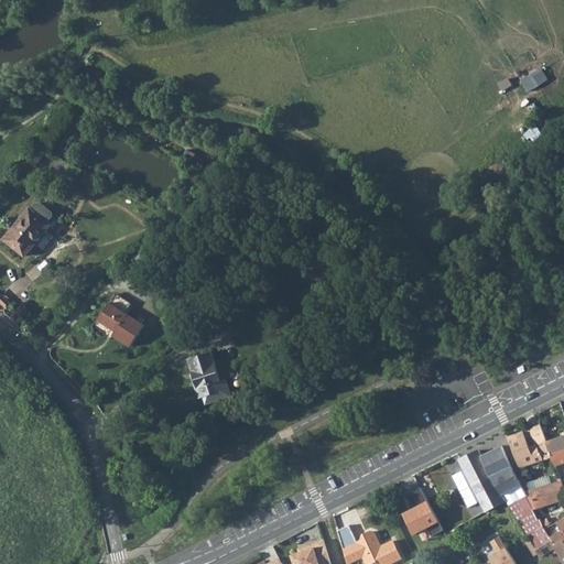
[(529,91),(551,79),(544,67),(522,79),(529,91)]
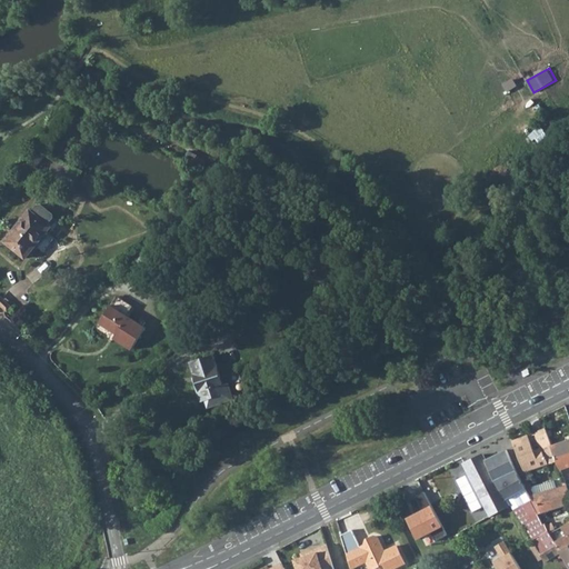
[(58,216),(37,199),(29,209),(28,208),(3,240),(23,257),(31,247),(35,249),(51,228),(50,226),(58,216)]
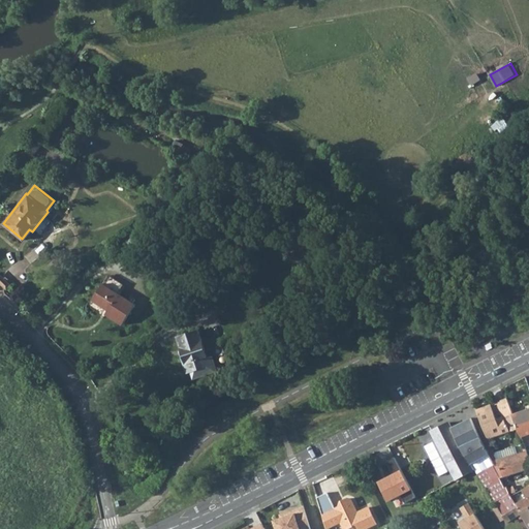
[(454,237),(439,249),(445,256),(460,245),(454,237)]
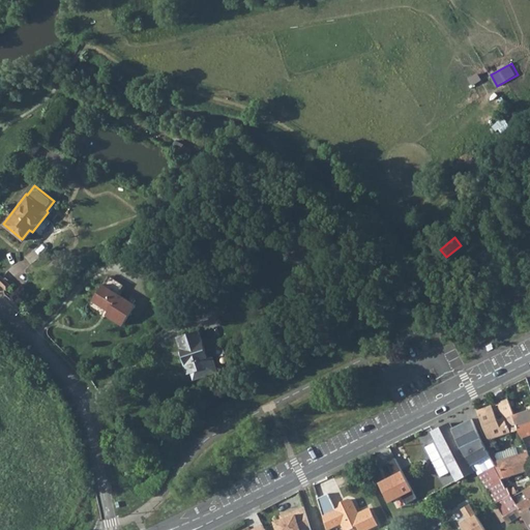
[(99,286),(90,302),(107,313),(105,317),(121,328),(134,306),(99,286)]
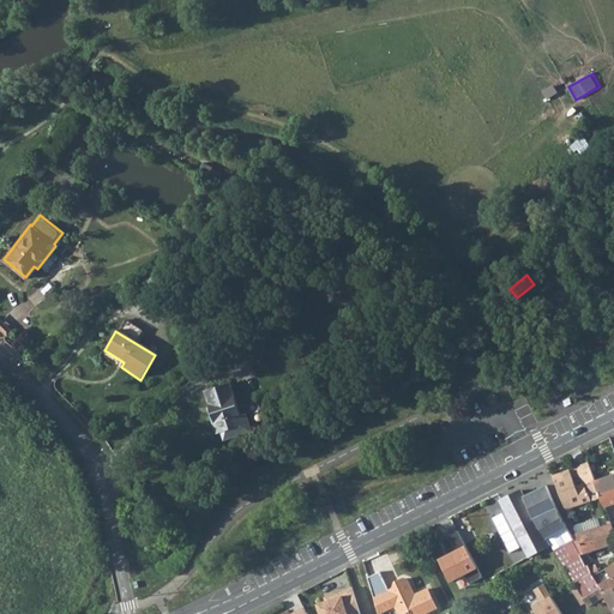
[(230,381),(205,390),(217,431),(221,429),(224,439),(253,429),(247,411),(241,414),(230,381)]
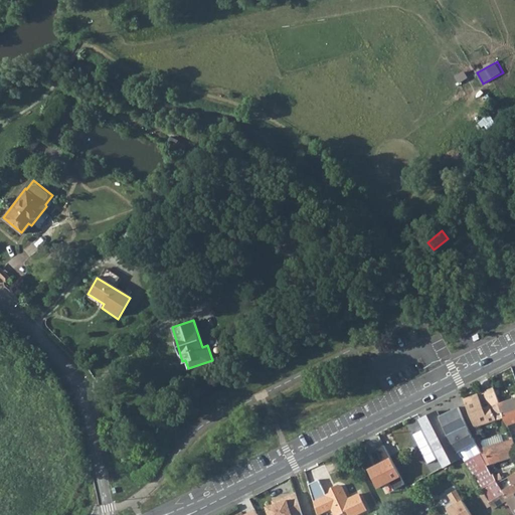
[(499,404),(493,387),(484,391),(489,406),(483,408),(478,394),(464,399),(474,428),(504,417),(499,404)]
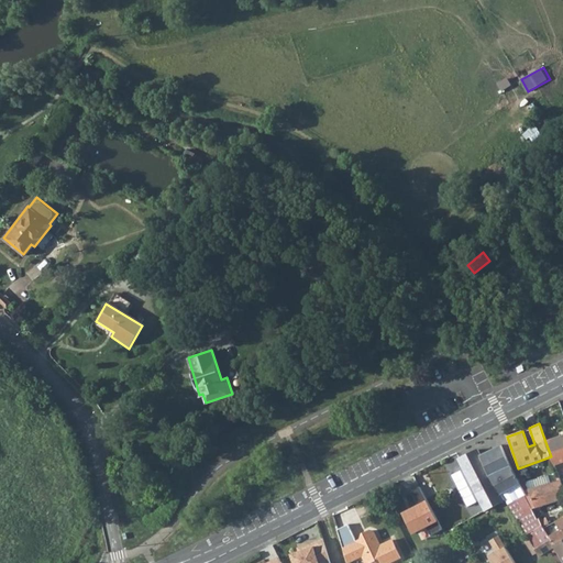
[(562,434),(545,442),(551,456),(553,464),(562,461),(562,434)]
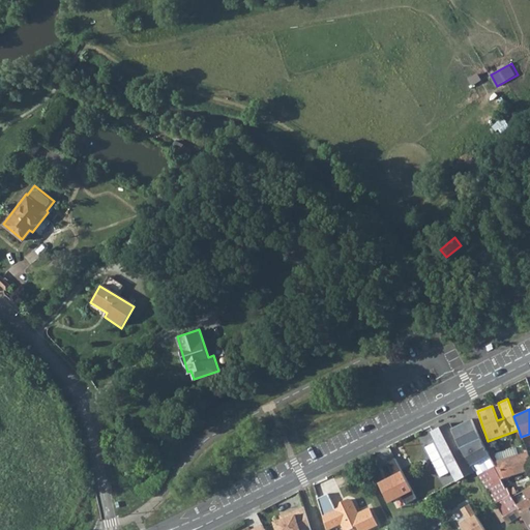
[(430,434),(455,483),(475,473),(472,467),(489,455),(471,419),(451,429),(449,423),(430,434)]
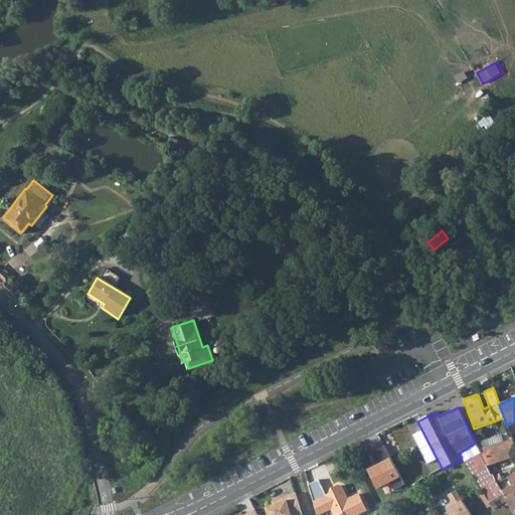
[(509,432),(480,441),(483,448),(484,451),(490,464),(511,458),(512,458),(514,457),(514,445),(511,439),(511,437),(509,432)]
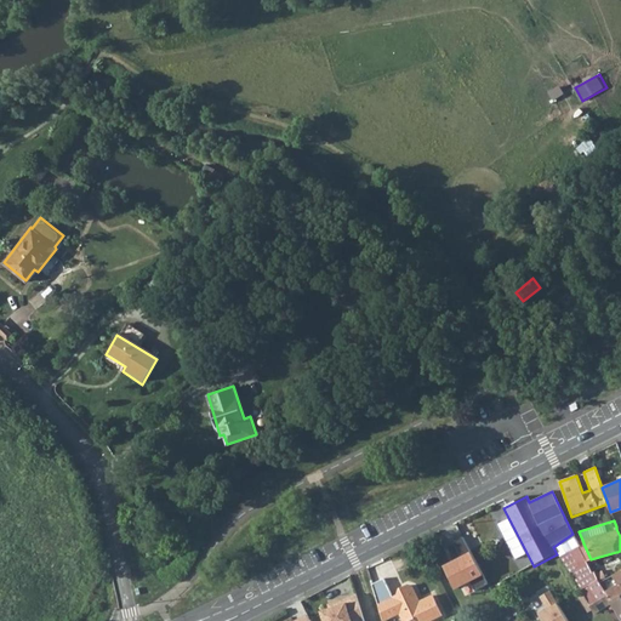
[(598,584),(577,546),(570,551),(592,587),(581,594),(590,608),(608,597),(599,582),(598,584)]
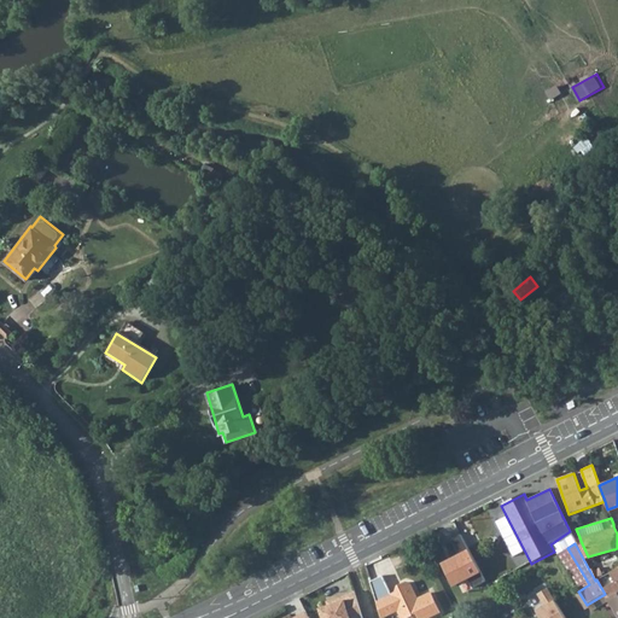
[(455,586),(484,571),(471,547),(443,561),(455,586)]
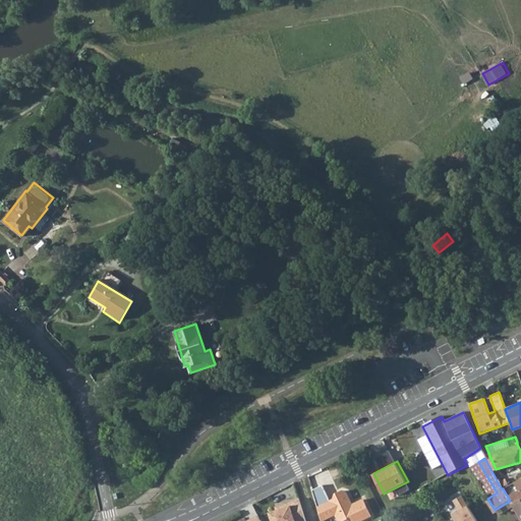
[(391,500),(411,488),(408,482),(388,493),(391,500)]
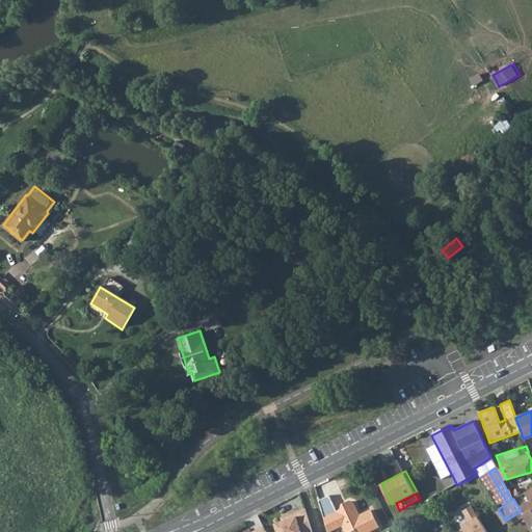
[(329,495),(319,500),(328,531),(343,525),(346,531),(347,531),(360,527),(361,531),(367,531),(378,527),(371,510),(360,515),(353,503),(350,501),(343,505),(341,508),(342,509),(337,511),(329,495)]
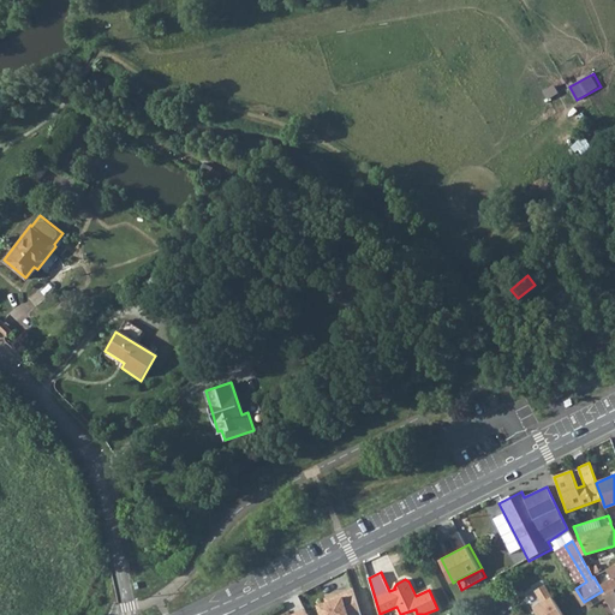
[(359,614),(352,589),(342,592),(344,597),(338,598),(336,595),(326,597),(327,602),(318,604),(321,614),(359,614)]
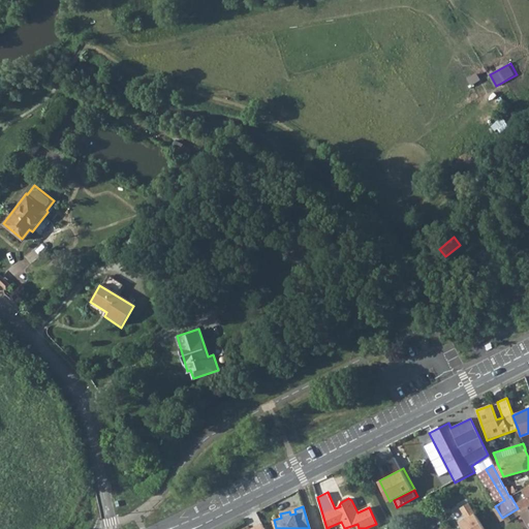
[(528,528),(528,507),(521,512),(519,514),(528,528)]
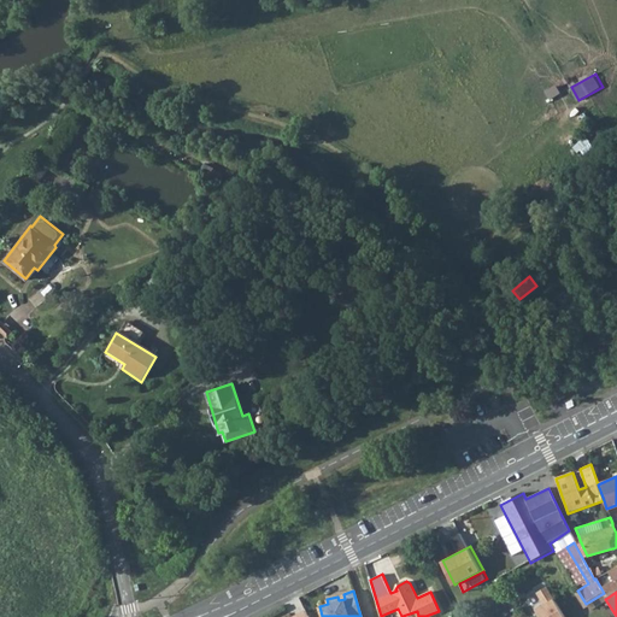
[(604,593),(586,604),(588,609),(605,599),(607,598),(604,593)]
